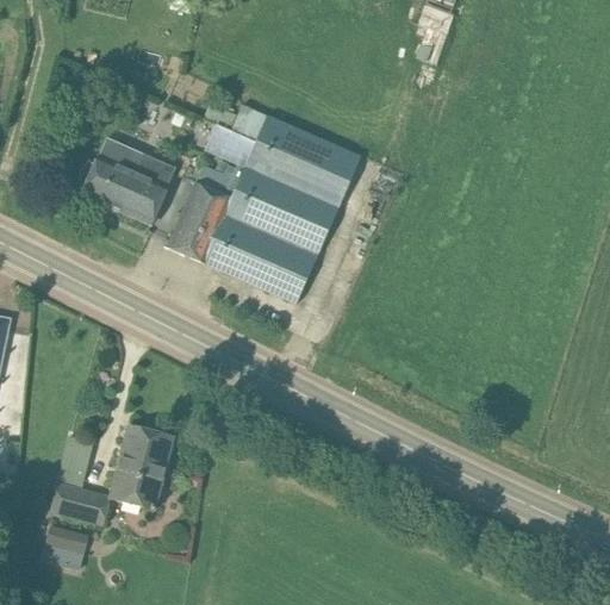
[(85,0),(83,2),(109,10),(112,0),(85,0)]
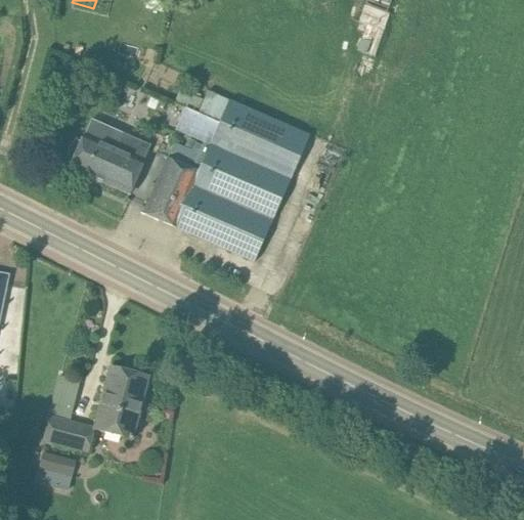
[(116,96),(121,84),(107,78),(102,91),(116,96)]
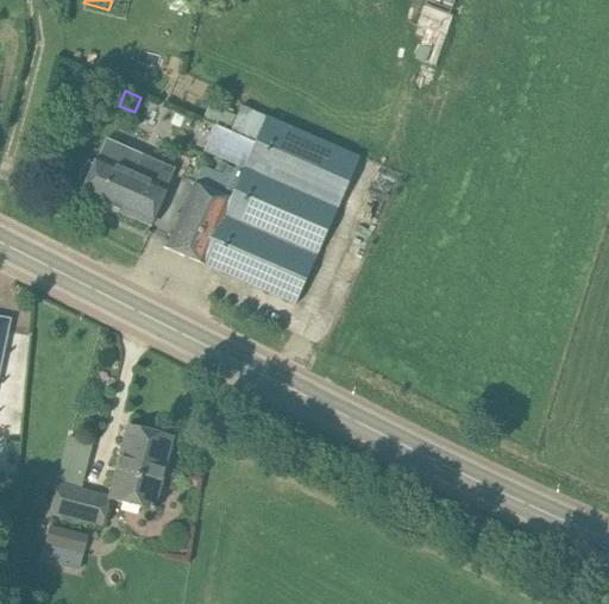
[(255,140),(267,113),(242,101),(228,129),(255,140)]
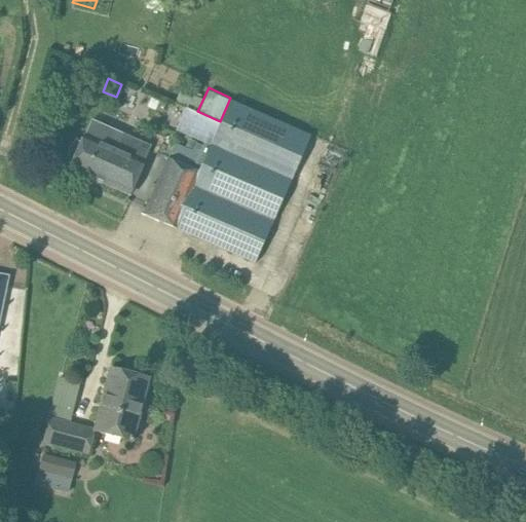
[(245,105),(230,98),(220,121),(210,145),(199,170),(167,155),(142,212),(176,227),(177,226),(188,231),(188,232),(255,262),(311,134),(245,104),(245,105)]
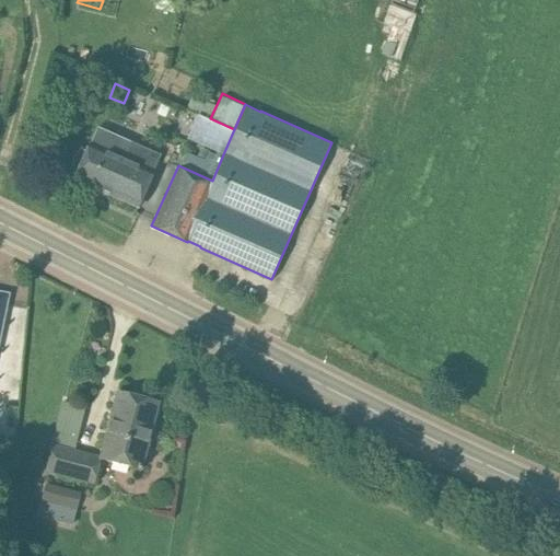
[(234,129),(210,118),(198,113),(186,137),(223,154),(234,129)]
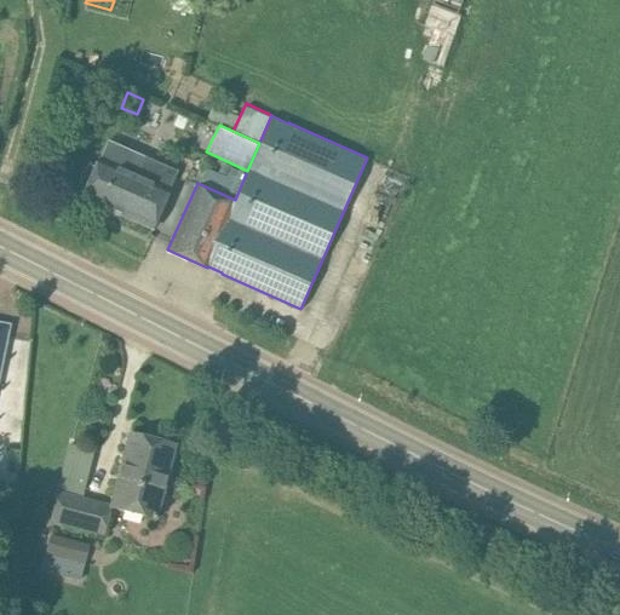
[(170,185),(177,168),(108,138),(96,165),(90,162),(87,165),(82,171),(81,173),(80,176),(79,177),(79,184),(79,187),(86,189),(82,195),(153,226),(171,187),(170,185)]
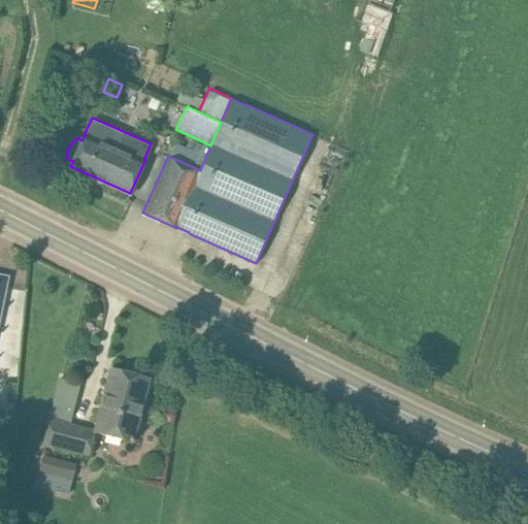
[(111,367),(95,428),(48,416),(42,441),(88,454),(94,430),(132,440),(149,378),(111,367)]
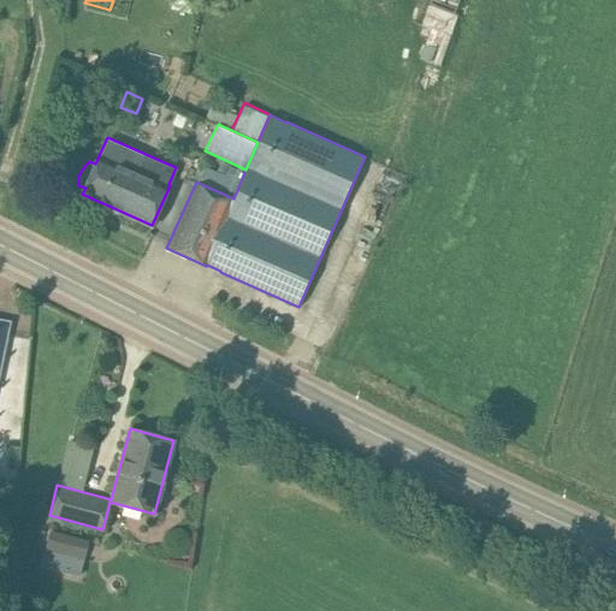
[(55,528),(49,547),(84,557),(90,538),(55,528)]
